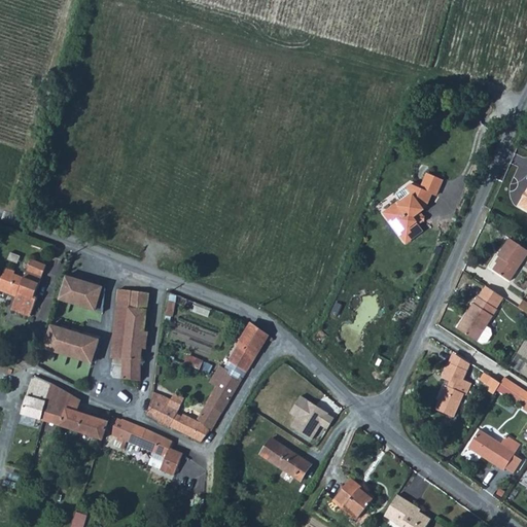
[(408,189),(397,198),(390,203),(381,210),(386,216),(403,240),(420,227),(415,221),(419,218),(420,213),(417,210),(422,206),(429,190),(433,192),(441,177),(424,170),(417,185),(408,181),(403,184),(408,189)]
